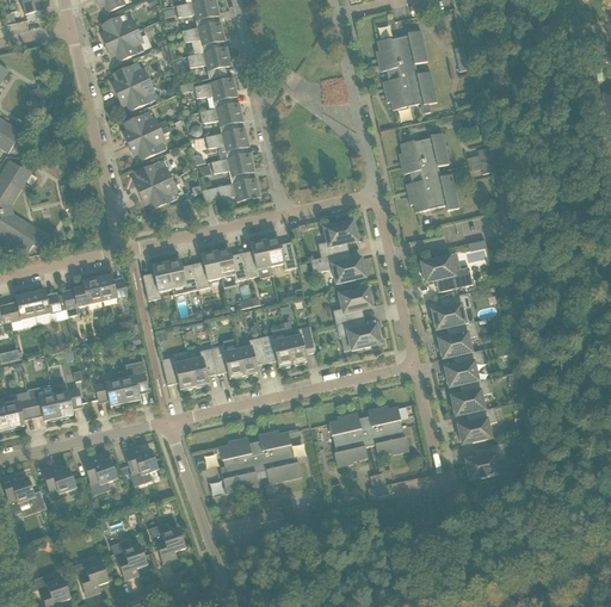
[(22,0),(25,13),(43,8),(41,0),(22,0)]
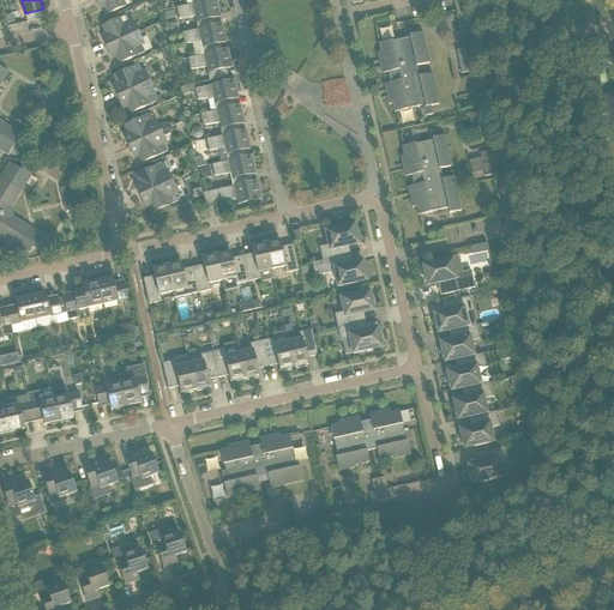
[(96,0),(97,1),(98,1),(101,6),(104,4),(107,11),(119,6),(126,2),(131,0),(96,0)]
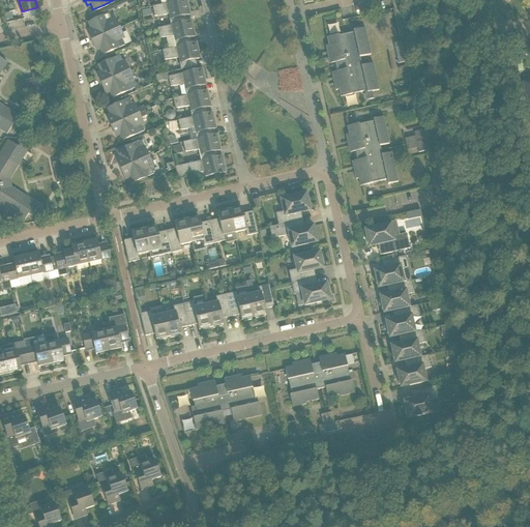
[(166,0),(152,4),(154,13),(169,11),(171,23),(186,19),(185,12),(189,11),(187,6),(189,6),(188,0),(166,0)]
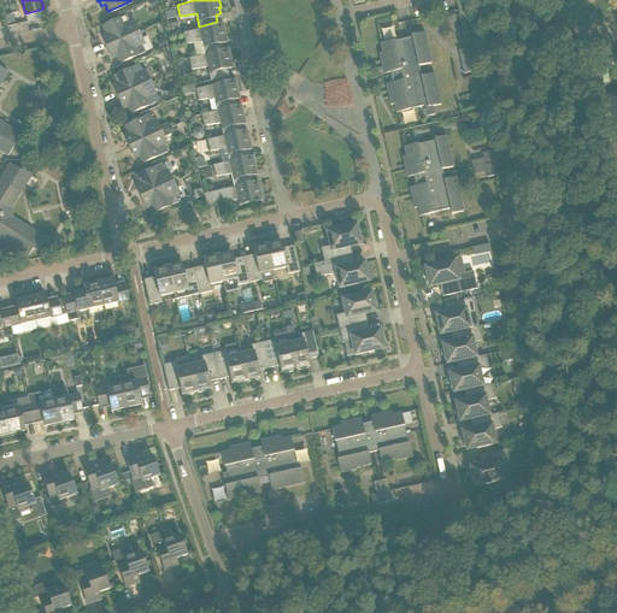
[(166,17),(177,15),(175,7),(164,10),(166,17)]
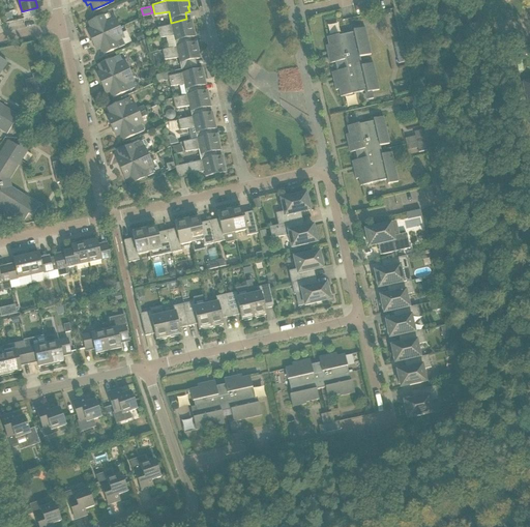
[(90,26),(87,27),(89,31),(88,31),(91,37),(119,25),(114,13),(111,15),(109,10),(104,12),(97,16),(88,20),(90,26)]
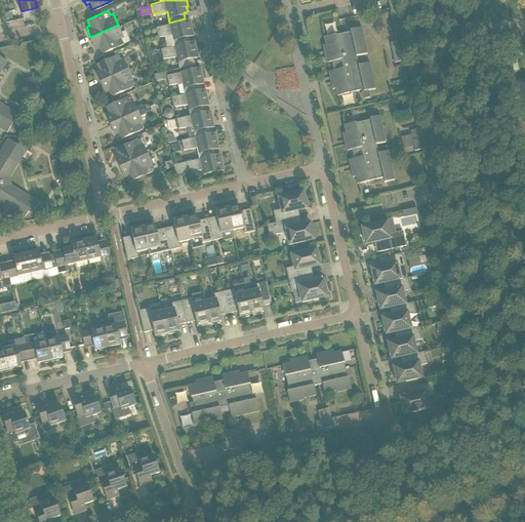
[(190,18),(189,19),(189,17),(185,18),(169,23),(156,26),(158,35),(172,33),(174,44),(190,40),(188,34),(192,34),(191,28),(192,28),(190,18)]
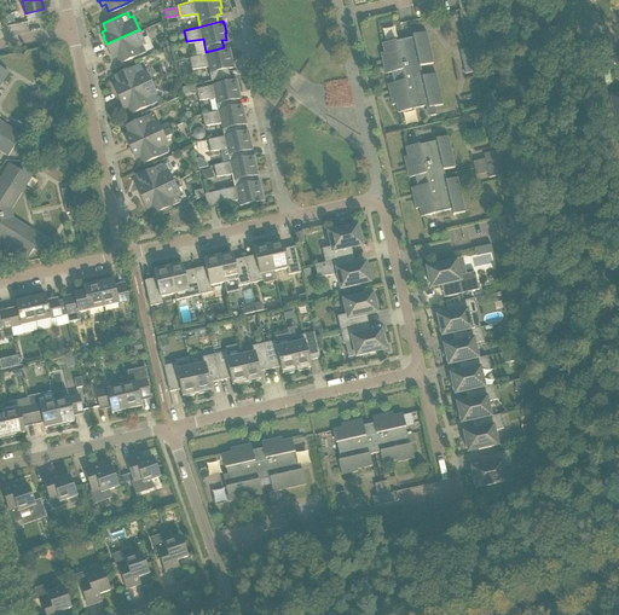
[(143,44),(145,42),(139,29),(106,44),(110,52),(110,51),(113,56),(116,54),(120,61),(145,50),(143,44)]
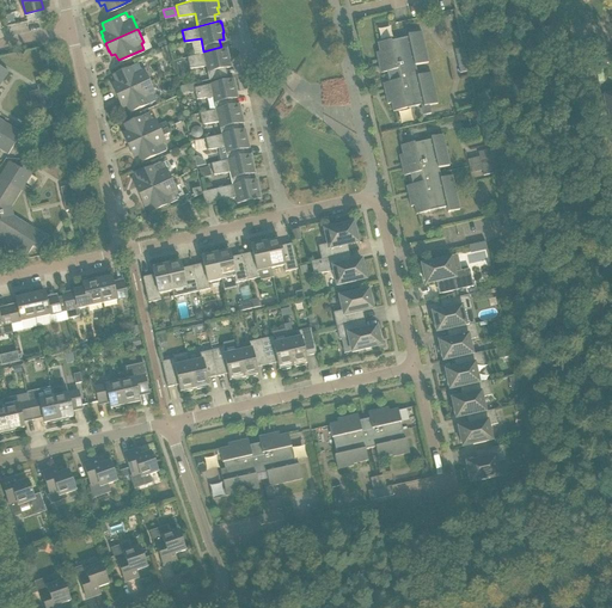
[(415,62),(428,60),(421,29),(408,32),(408,34),(391,38),(391,37),(378,41),(379,49),(375,50),(378,59),(384,57),(392,91),(386,92),(387,100),(391,100),(393,109),(407,106),(407,105),(423,102),(423,104),(429,103),(438,100),(430,69),(417,73),(415,62)]
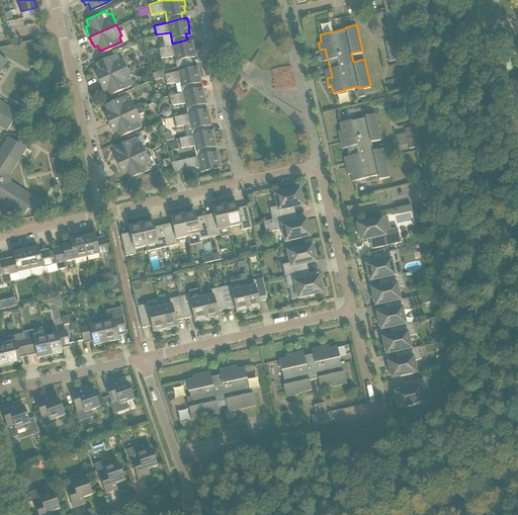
[(136,38),(143,36),(140,29),(133,32),(136,38)]
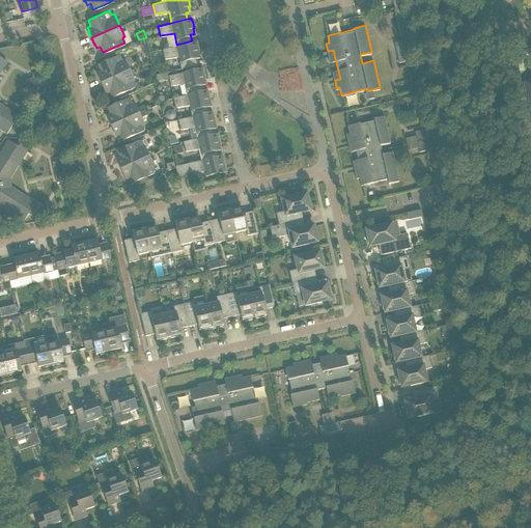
[(396,51),(404,49),(402,38),(394,40),(396,51)]
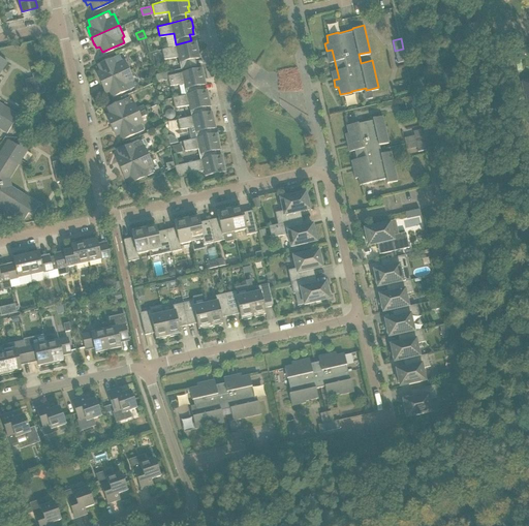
[(196,40),(195,41),(195,39),(191,40),(176,44),(161,48),(163,57),(178,55),(181,66),(196,63),(194,56),(198,56),(197,50),(198,50),(196,40)]
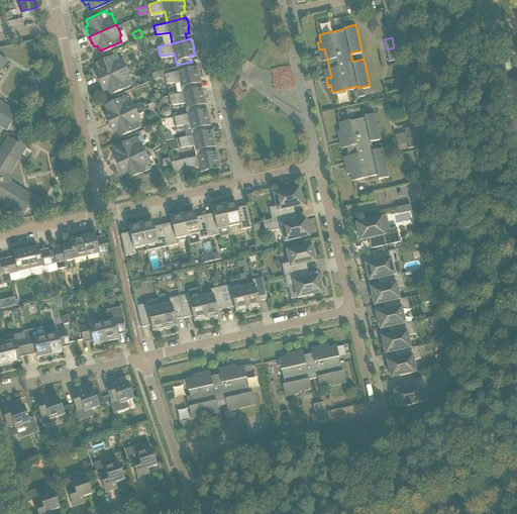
[(389,59),(396,58),(394,47),(386,49),(389,59)]
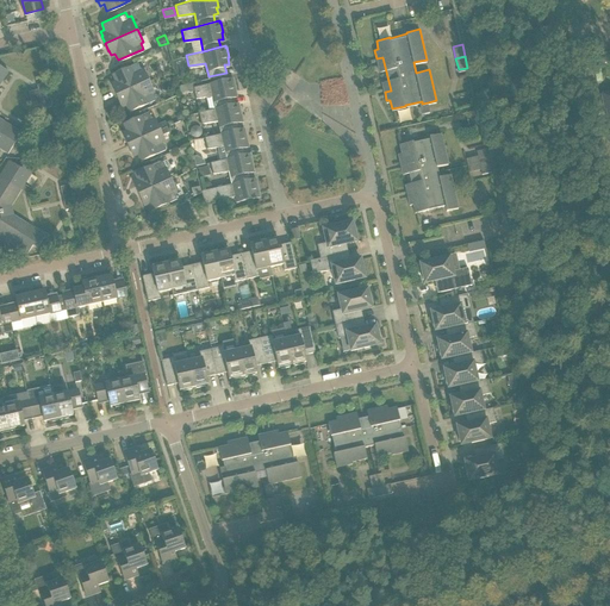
[(143,66),(141,67),(138,61),(112,73),(114,79),(111,81),(113,85),(112,86),(116,93),(149,77),(143,66)]
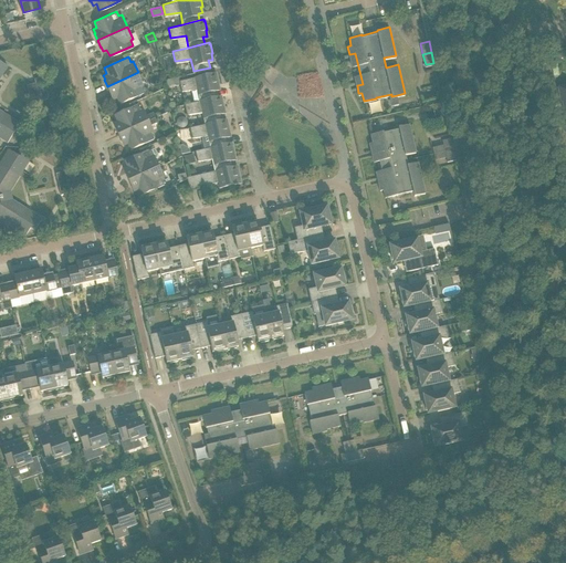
[(0,135),(8,139),(20,121),(0,108),(0,74),(7,63),(0,59),(0,135)]
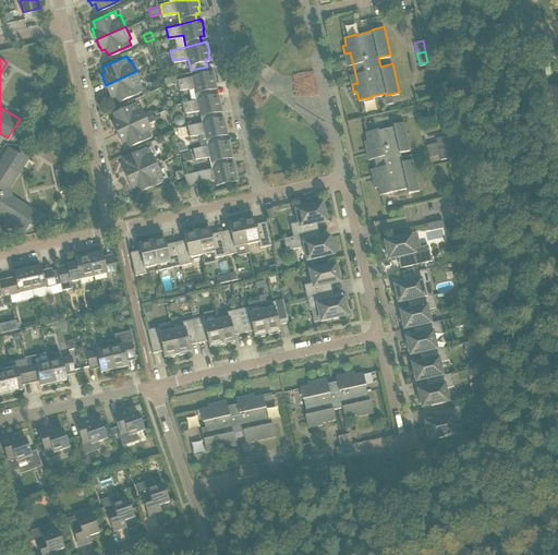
[(214,71),(213,71),(211,70),(177,77),(178,80),(179,88),(194,86),(197,97),(213,94),(211,87),(216,86),(215,81),(216,81),(214,71)]
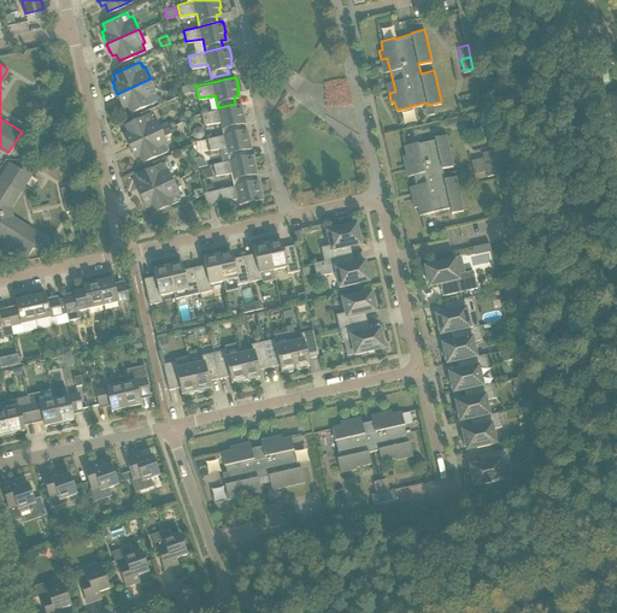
[(153,93),(156,92),(151,78),(117,94),(121,101),(122,101),(124,106),(128,104),(130,111),(157,99),(153,93)]
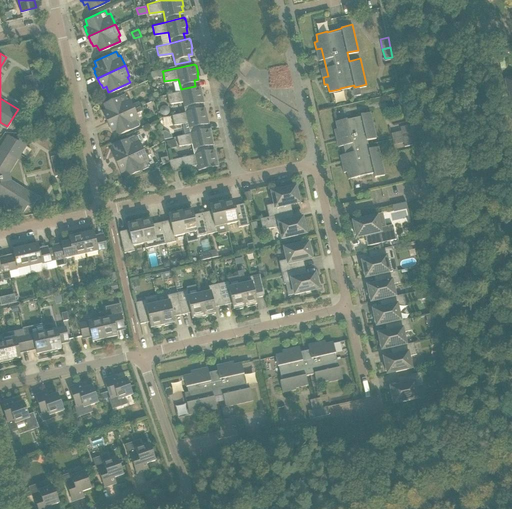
[(35,89),(43,87),(39,67),(31,69),(32,73),(24,74),(27,87),(35,85),(35,89)]
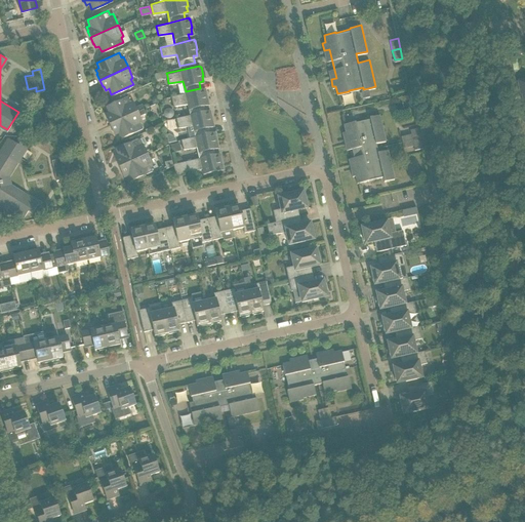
[(206,88),(204,88),(204,87),(200,88),(186,91),(171,94),(173,105),(188,103),(190,113),(205,110),(204,104),(208,103),(207,97),(208,97),(206,88)]
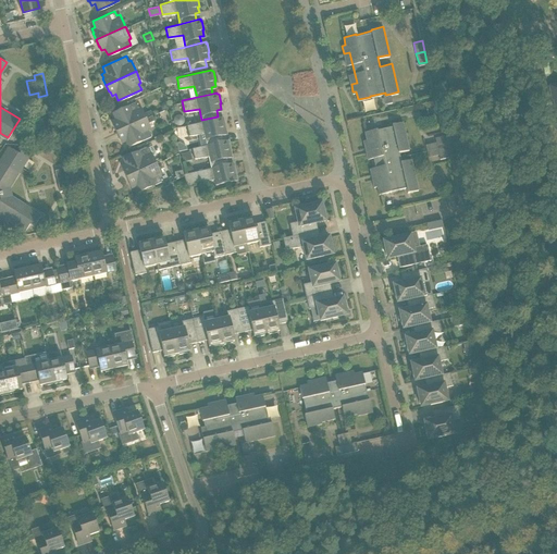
[(140,105),(138,106),(136,100),(112,111),(115,118),(112,119),(113,123),(116,130),(150,114),(150,113),(152,112),(150,107),(143,110),(140,105)]
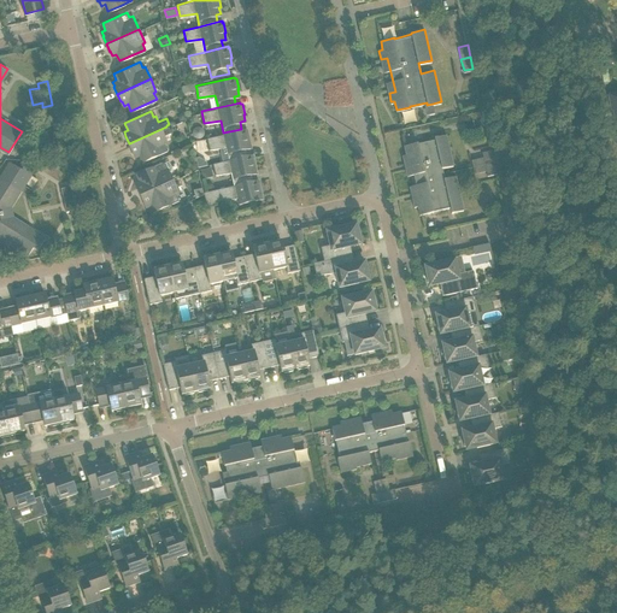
[(165,134),(169,131),(166,127),(129,143),(131,152),(133,151),(135,155),(139,154),(142,160),(168,149),(165,143),(169,142),(165,134)]
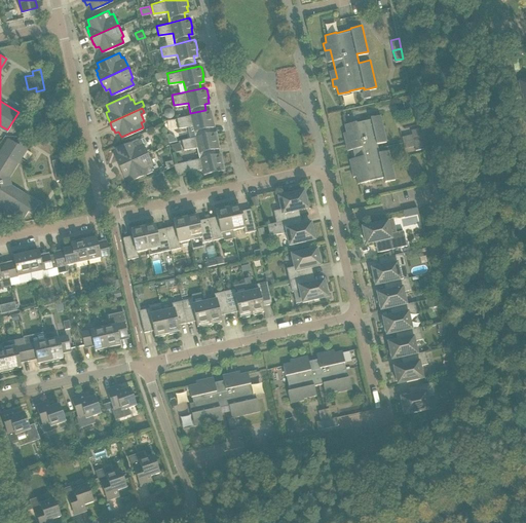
[(212,110),(210,110),(210,109),(205,110),(190,113),(177,116),(179,126),(193,124),(195,136),(211,132),(210,125),(213,124),(212,119),(214,119),(212,110)]
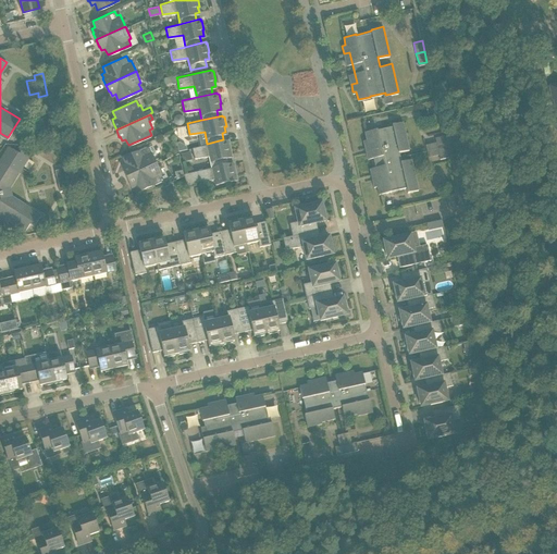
[(399,150),(409,148),(403,120),(392,122),(393,124),(376,127),(364,130),(367,138),(363,138),(366,147),(371,146),(378,176),(372,177),(374,185),(376,185),(379,193),(391,189),(406,186),(407,191),(418,188),(411,157),(401,160),(399,150)]
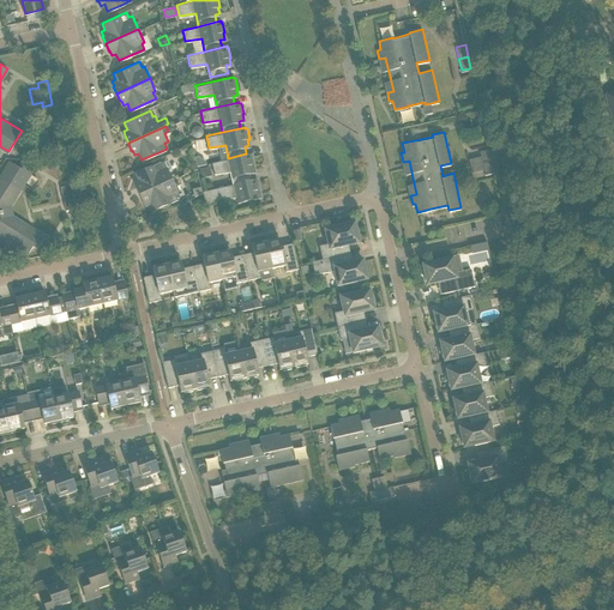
[(197,151),(208,149),(205,139),(194,140),(194,142),(192,142),(194,149),(197,149),(197,151)]
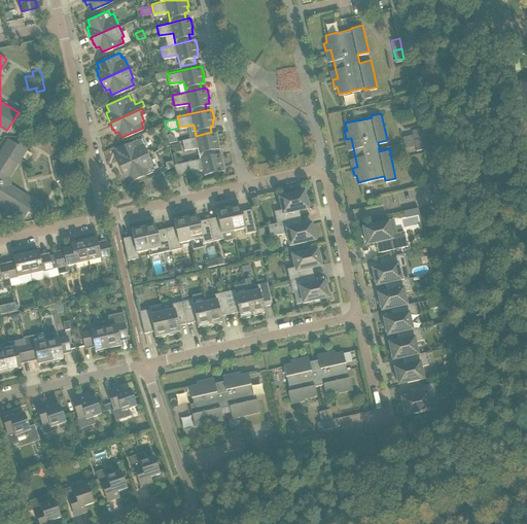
[(414,138),(422,137),(420,127),(412,129),(414,138)]
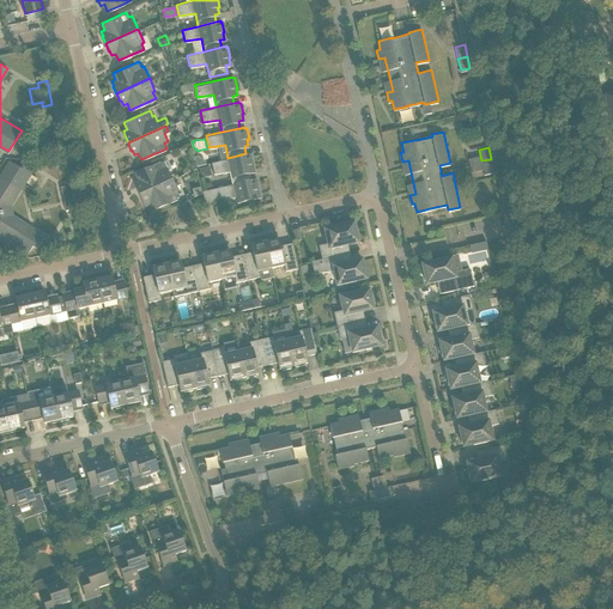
[(252,153),(250,153),(250,152),(246,153),(228,158),(211,162),(213,172),(230,170),(234,182),(252,178),(249,171),(254,170),(253,164),(254,164),(252,153)]
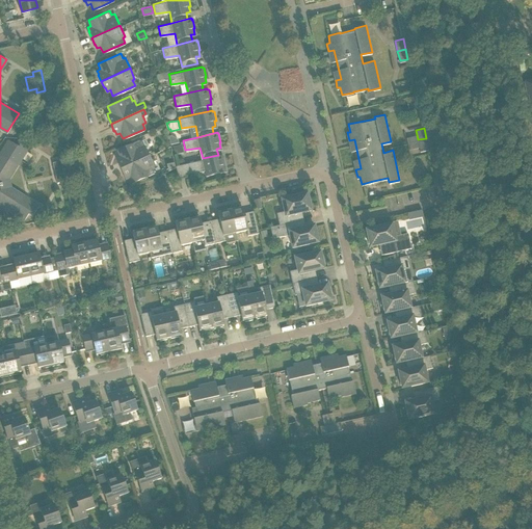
[(120,155),(116,156),(118,160),(117,161),(121,167),(149,154),(145,147),(148,146),(149,143),(147,137),(140,140),(139,138),(127,144),(117,149),(120,155)]
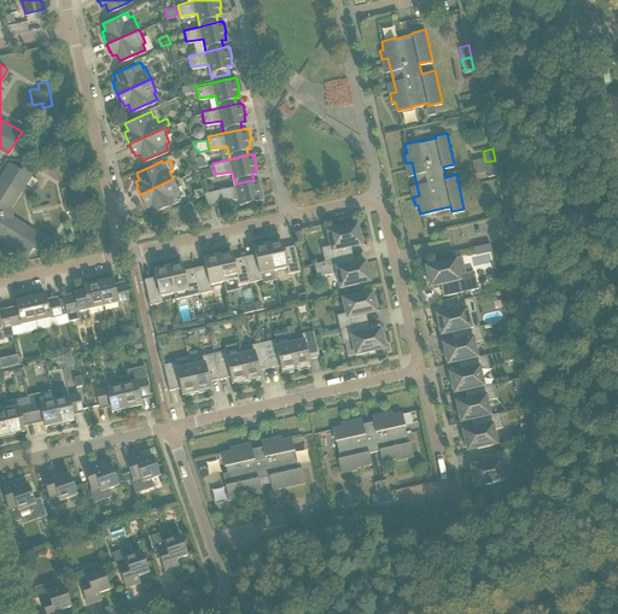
[(0,235),(16,246),(28,253),(34,245),(38,249),(46,237),(28,226),(12,215),(10,206),(21,189),(33,169),(21,162),(18,167),(10,161),(0,175),(0,235)]
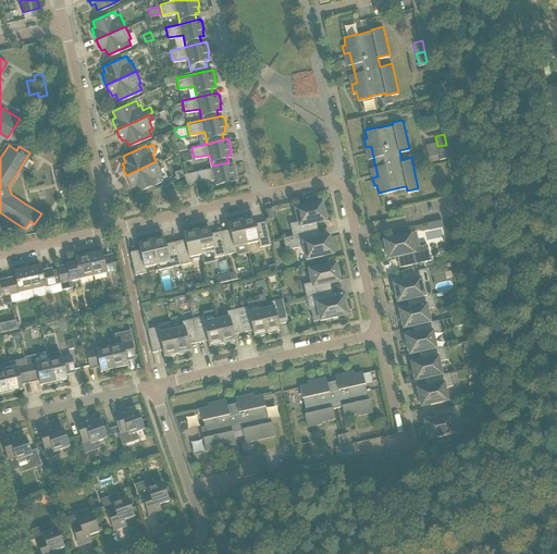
[(440,157),(448,155),(446,145),(437,146),(440,157)]
